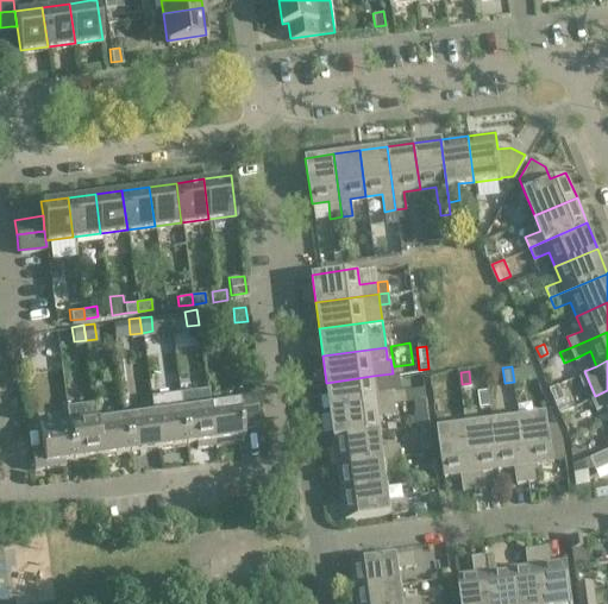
[(326,383),(330,408),(393,400),(392,388),(374,390),(373,376),(326,383)]
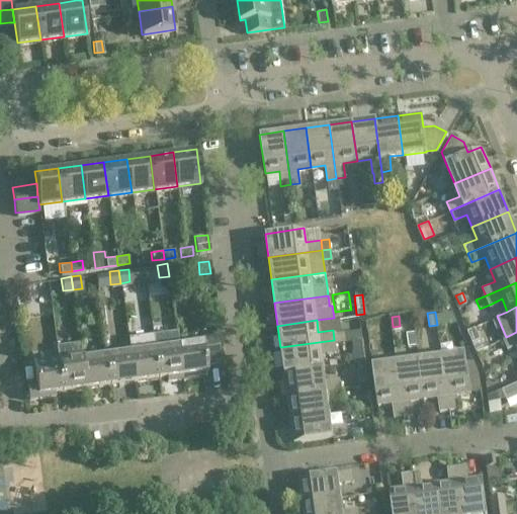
[(466,329),(471,340),(480,336),(475,325),(466,329)]
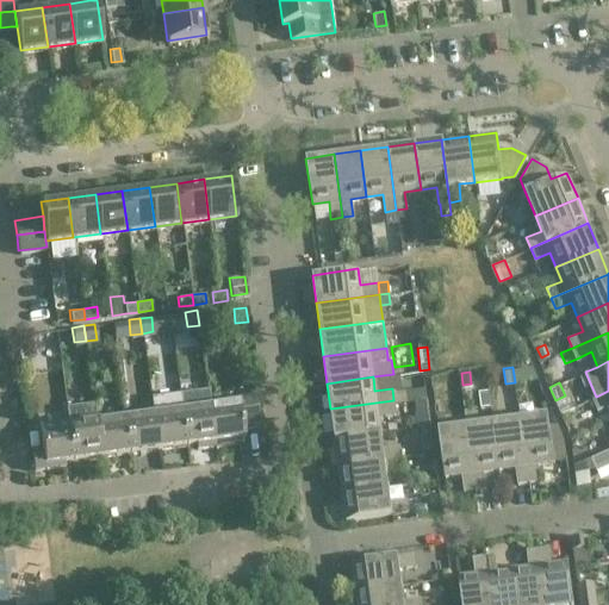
[(179,390),(150,393),(151,407),(157,447),(186,443),(180,404),(179,390)]
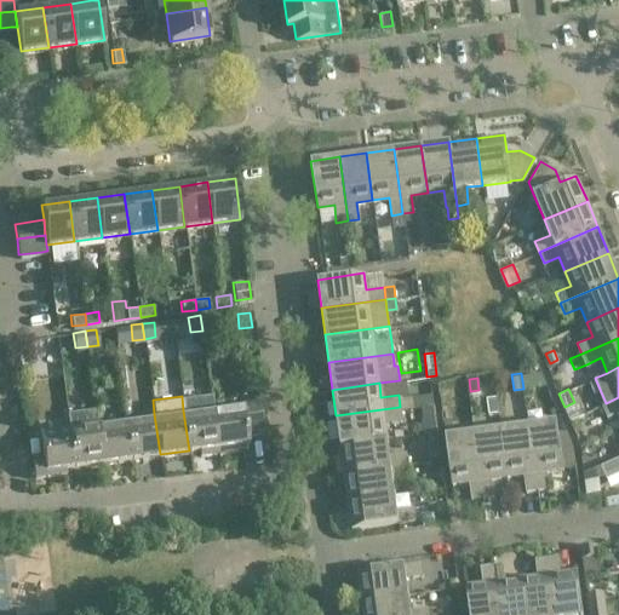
[(193,409),(183,411),(189,450),(199,449),(199,453),(219,450),(213,406),(211,396),(191,398),(193,409)]
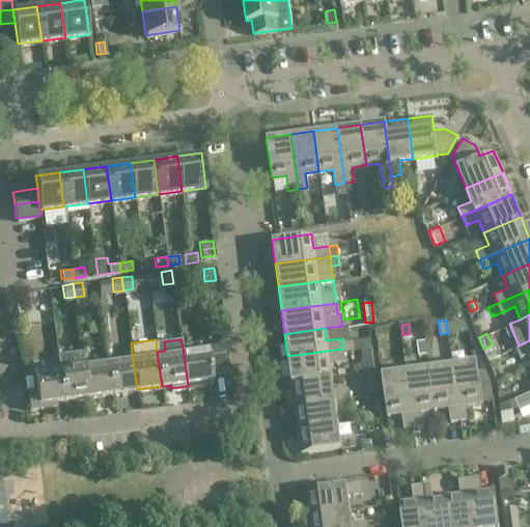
[(529,340),(519,345),(515,347),(520,356),(529,351),(529,340)]
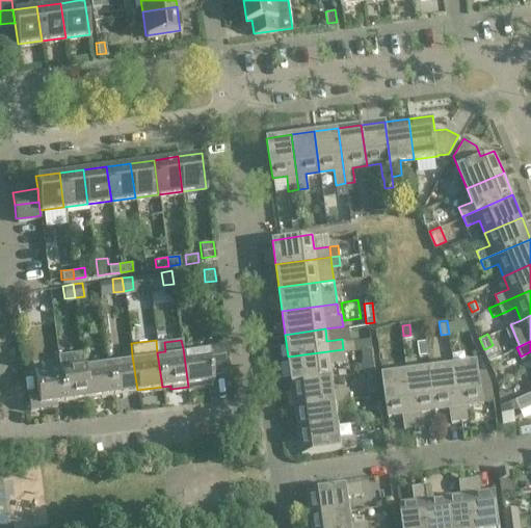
[(183,348),(188,387),(204,385),(204,380),(212,379),(211,372),(224,371),(221,343),(183,348)]
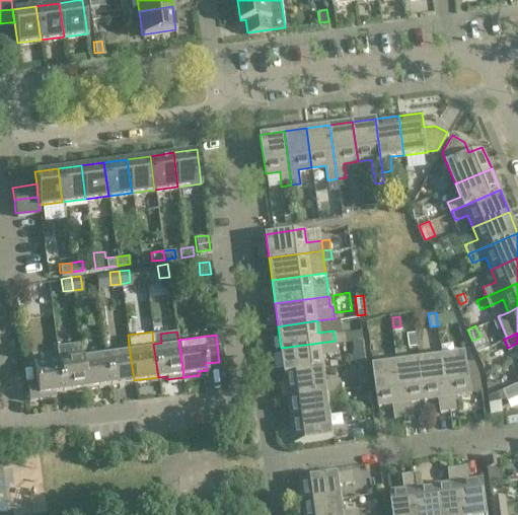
[(335,341),(281,348),(284,372),(323,367),(321,353),(336,351),(335,341)]
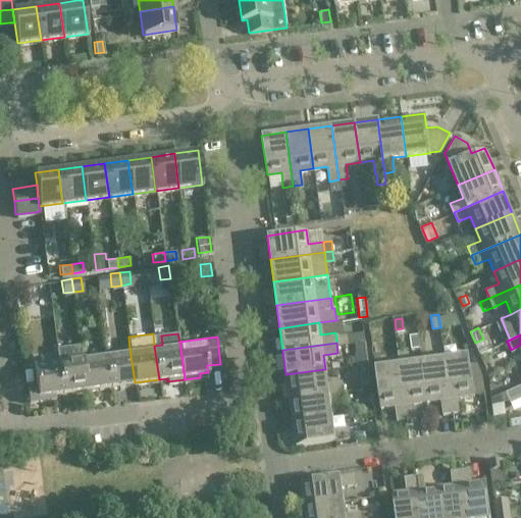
[(62,393),(86,390),(82,355),(81,345),(56,348),(57,359),(62,393)]
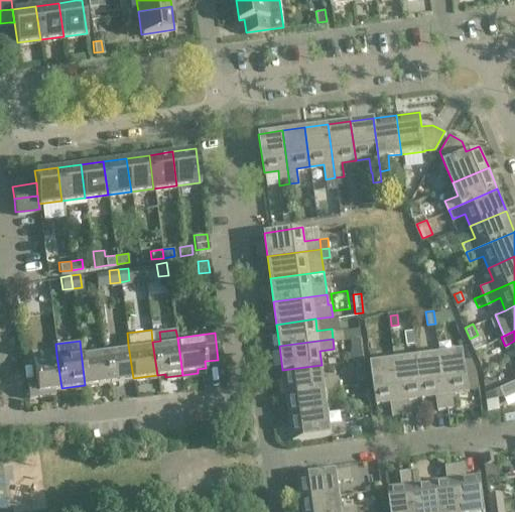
[(109,381),(133,378),(128,345),(105,348),(109,381)]
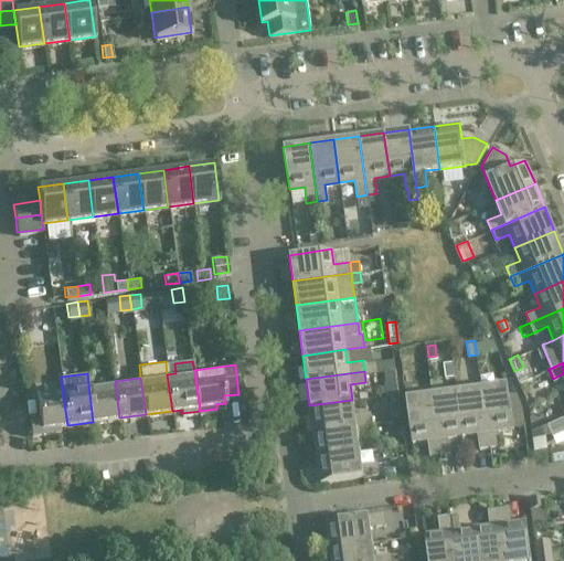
[(93,422),(119,417),(115,381),(88,384),(93,422)]
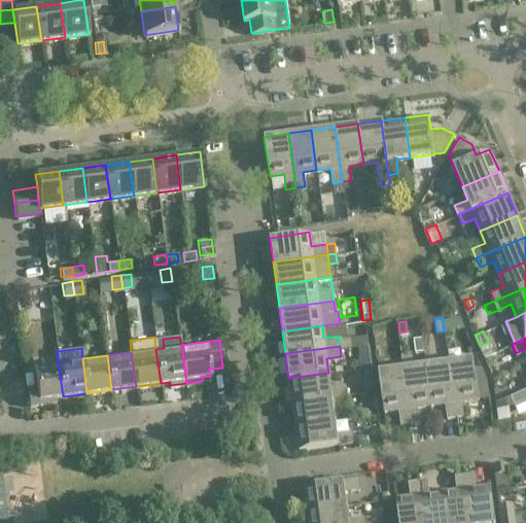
[(478,397),(472,357),(449,360),(456,415),(465,414),(463,399),(478,397)]
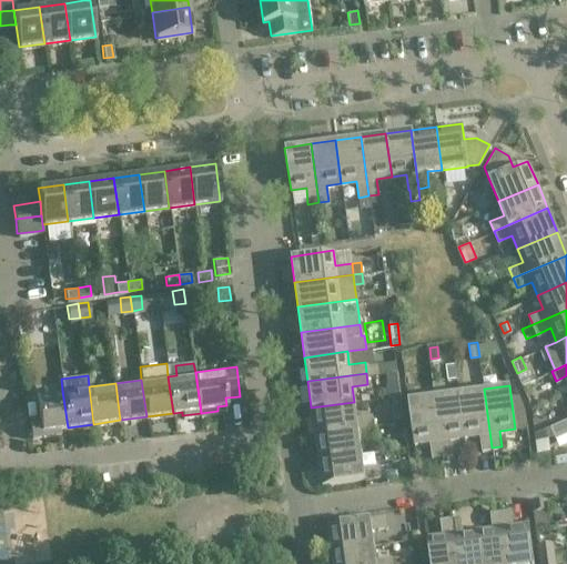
[(484,389),(458,392),(464,435),(479,433),(481,450),(492,447),(484,389)]
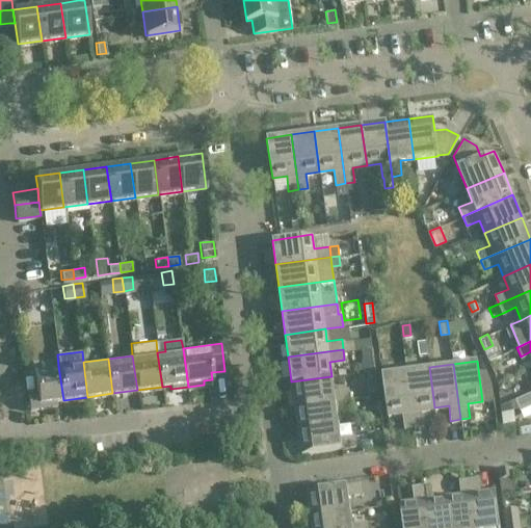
[(63,400),(58,366),(33,369),(36,394),(27,395),(29,408),(55,404),(55,401),(63,400)]
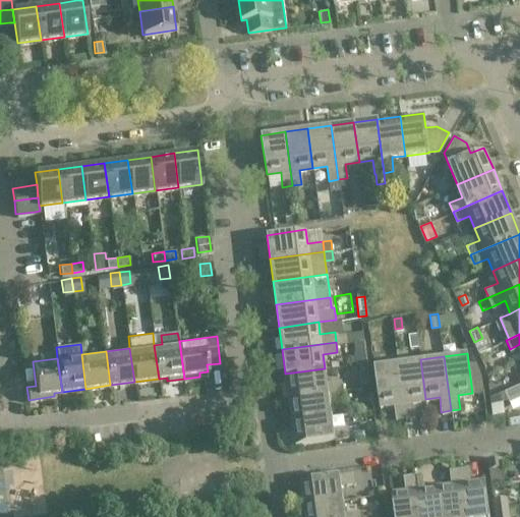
[(425,399),(420,359),(397,362),(405,416),(414,415),(412,401),(425,399)]
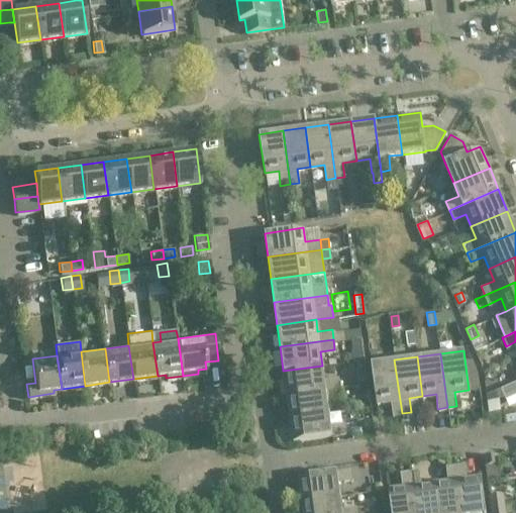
[(392,415),(402,413),(394,360),(371,364),(376,402),(390,400),(392,415)]
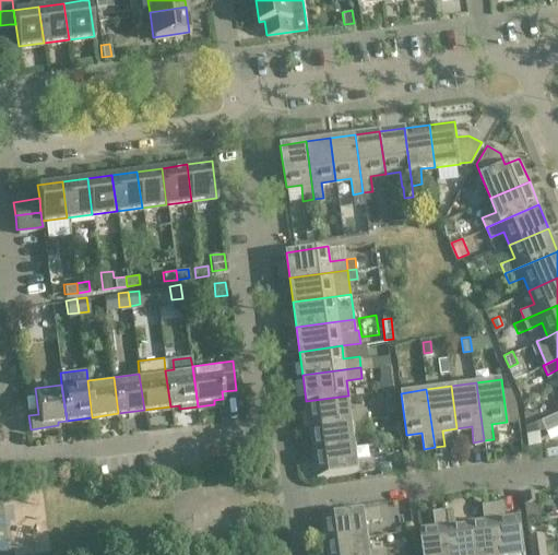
[(348,396),(306,401),(309,425),(367,417),(366,406),(351,409),(348,396)]
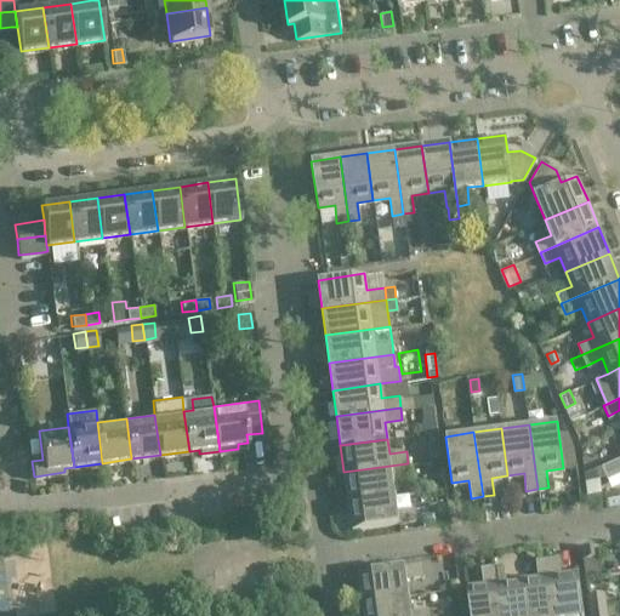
[(619,456),(601,465),(606,477),(619,471),(619,456)]
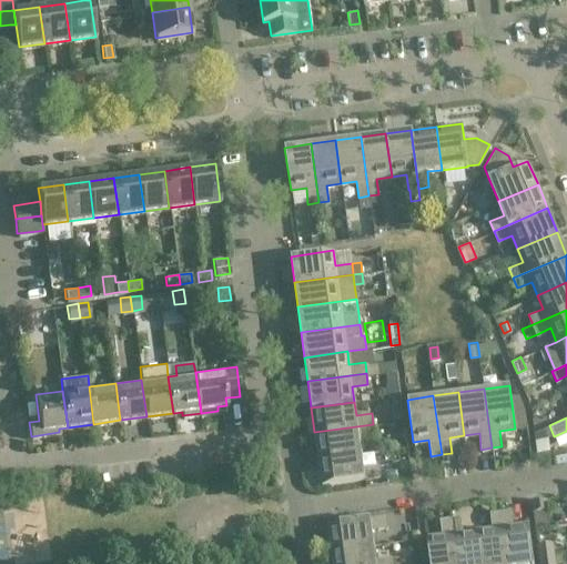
[(373,424),(314,432),(317,457),(361,452),(358,437),(375,435),(373,424)]
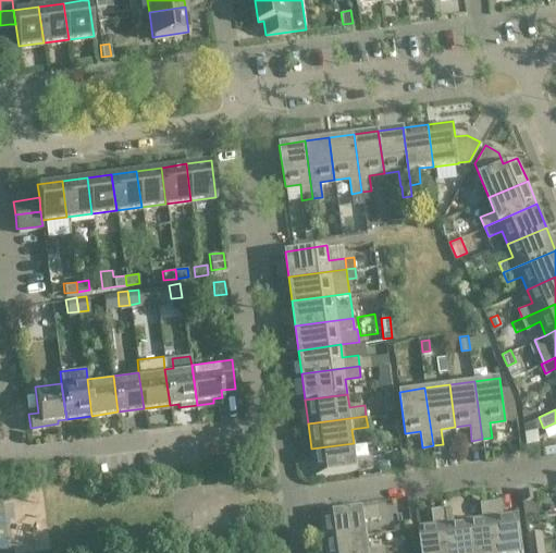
[(533,419),(523,424),(524,430),(538,428),(533,419)]
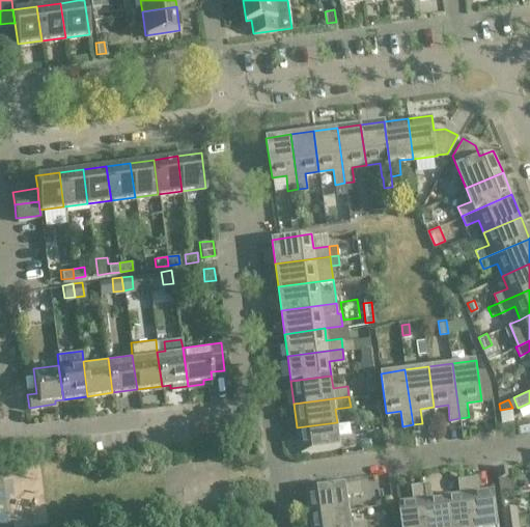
[(356,444),(354,434),(339,436),(337,422),(297,427),(301,451),(356,444)]
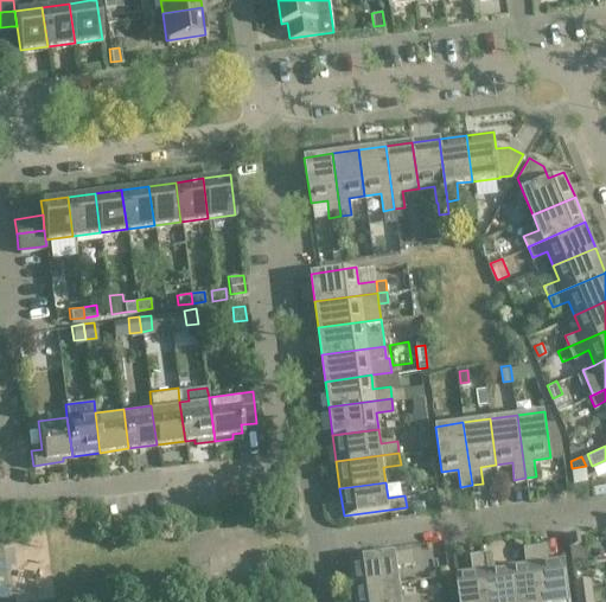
[(569,544),(585,543),(584,531),(568,533),(569,544)]
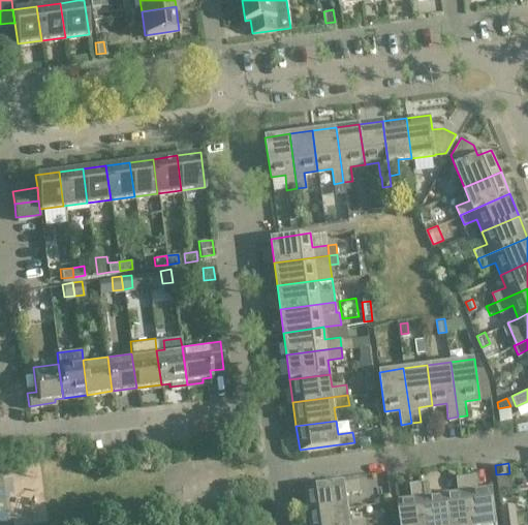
[(477,488),(475,473),(465,474),(471,524),(496,524),(492,486),(477,488)]
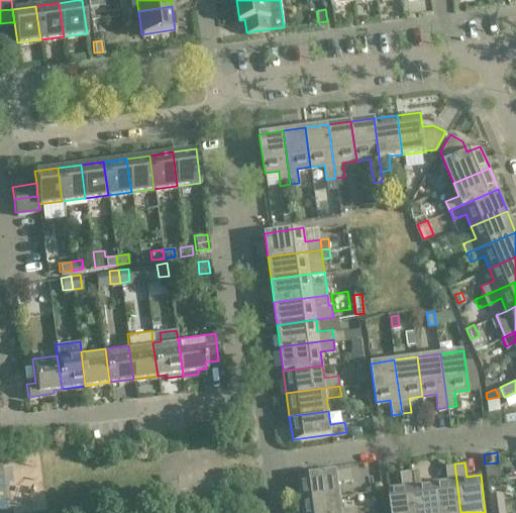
[(445,465),(447,480),(434,481),(438,512),(460,512),(454,464),(445,465)]
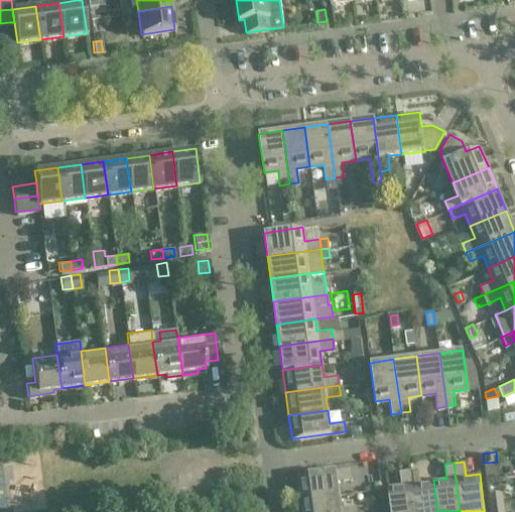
[(299,498),(339,493),(337,480),(352,478),(350,468),(296,475),(299,498)]
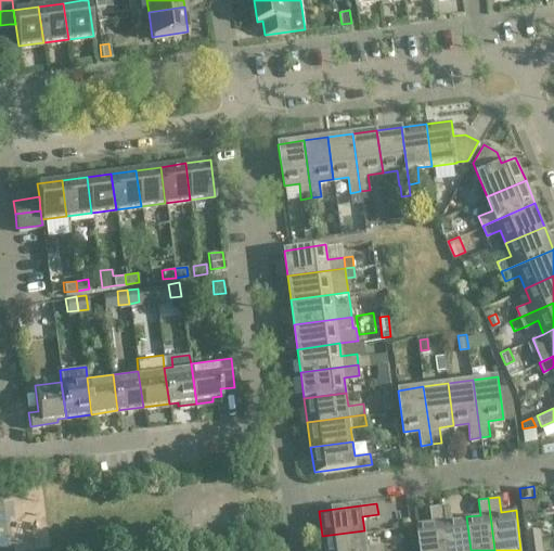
[(450,503),(439,504),(445,550),(471,550),(466,516),(451,519),(450,503)]
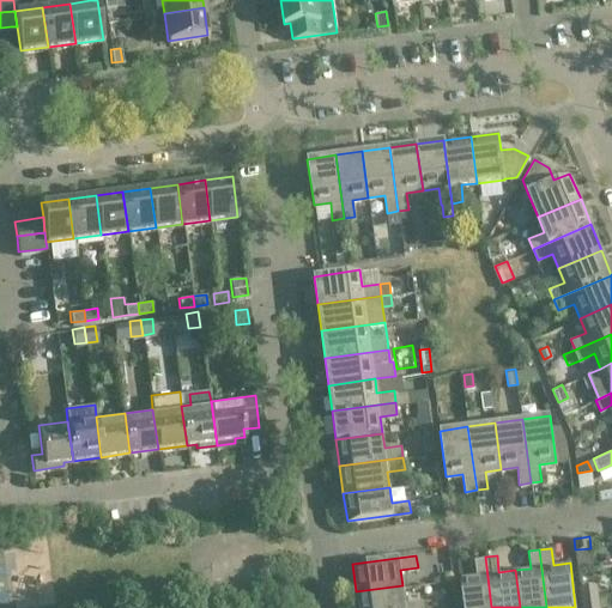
[(464,607),(491,607),(485,557),(474,558),(477,576),(460,578),(464,607)]
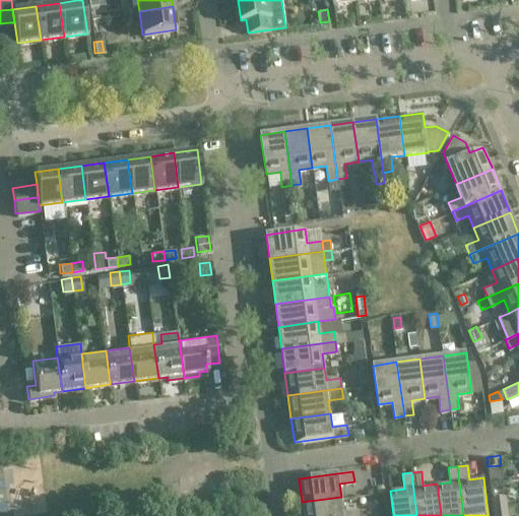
[(493,507),(508,505),(507,495),(492,497),(493,507)]
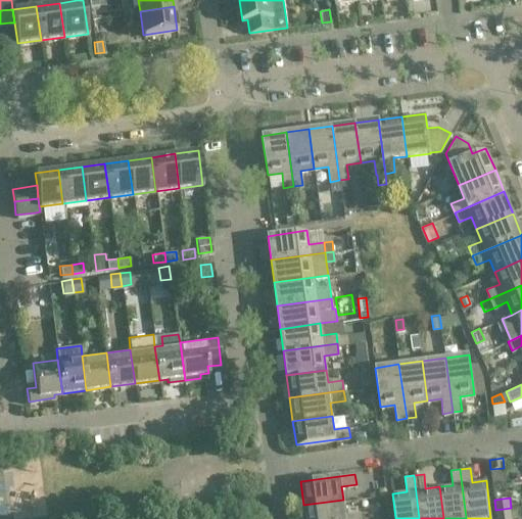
[(303,505),(305,518),(361,518),(360,511),(345,513),(343,500),(303,505)]
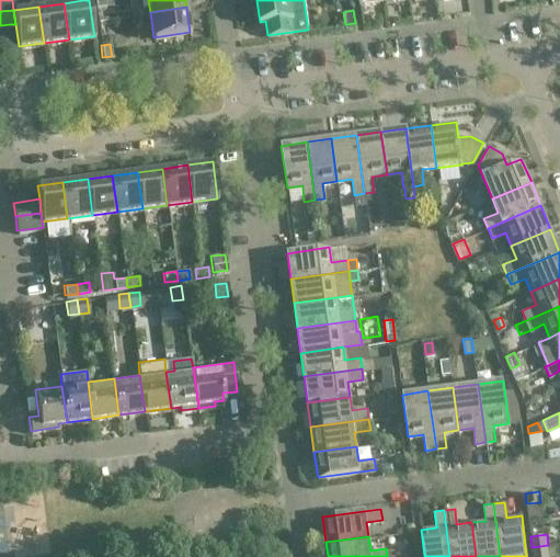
[(532,547),(533,556),(549,556),(548,545),(532,547)]
